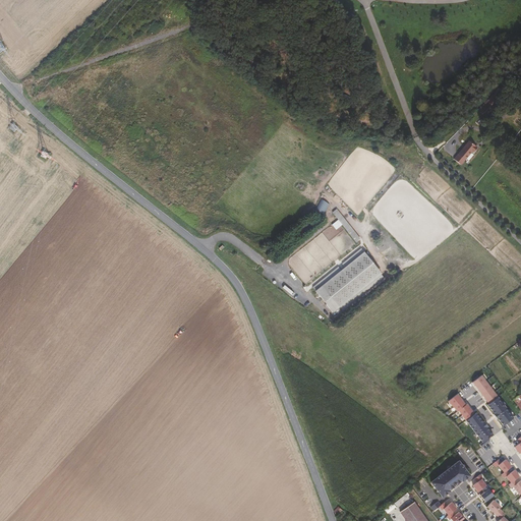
[(483,3),(479,0),(476,0),(471,8),(475,12),(483,3)]
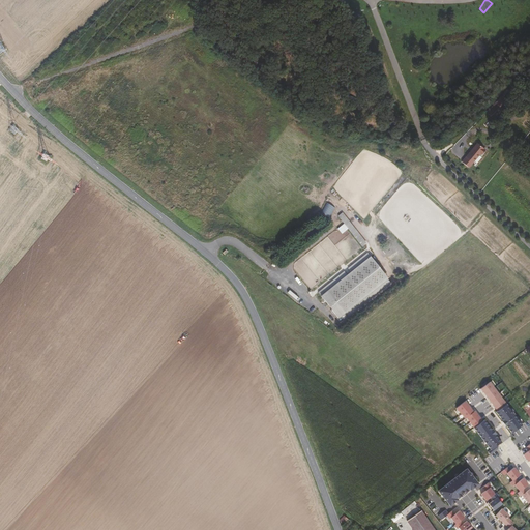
[(486,150),(477,144),(463,163),(468,167),(479,153),(481,155),(486,150)]
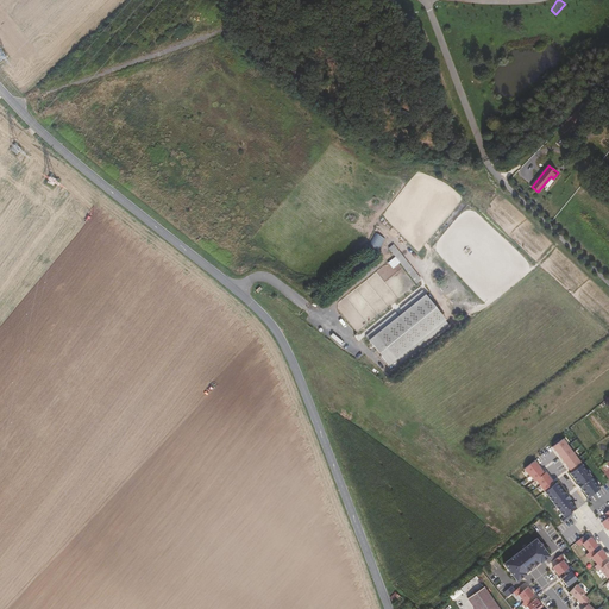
[(370,244),(380,250),(385,238),(376,232),(370,244)]
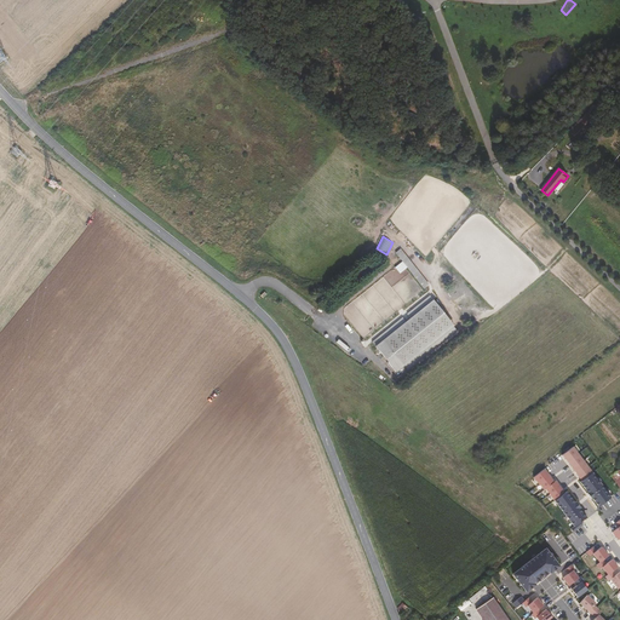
[(402,250),(399,253),(422,282),(425,279),(402,250)]
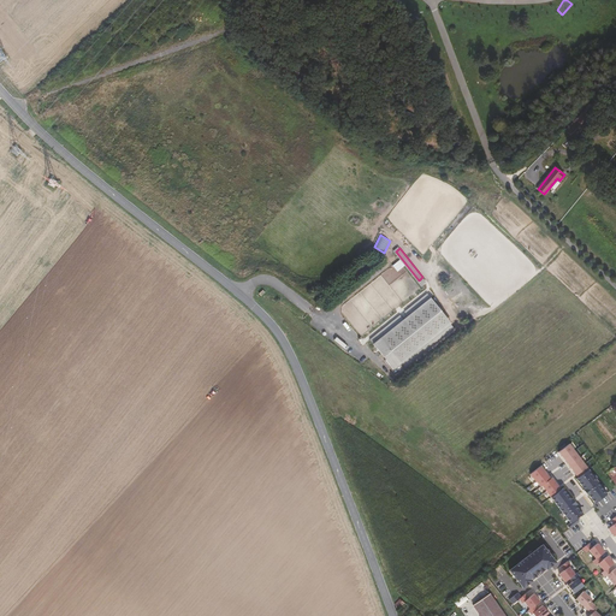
[(371,338),(395,367),(451,321),(427,291),(371,338)]
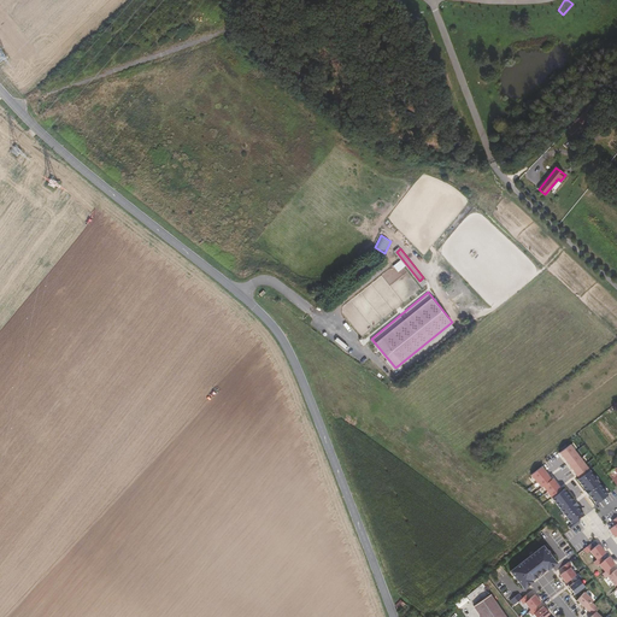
[(595,504),(607,495),(570,445),(559,453),(579,479),(577,480),(586,491),(585,491),(588,497),(589,495),(595,504)]
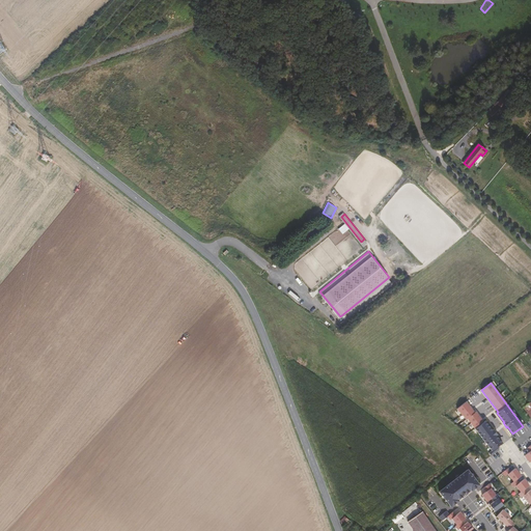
[(530,400),(522,408),(530,418),(530,400)]
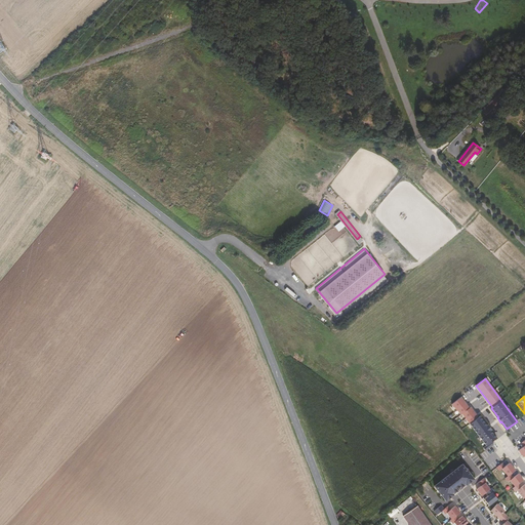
[(492,442),(496,438),(490,430),(491,430),(488,425),(487,426),(480,416),(478,417),(471,407),(469,408),(460,397),(452,404),(460,415),(462,414),(486,446),(484,448),(486,451),(494,444),(492,442)]
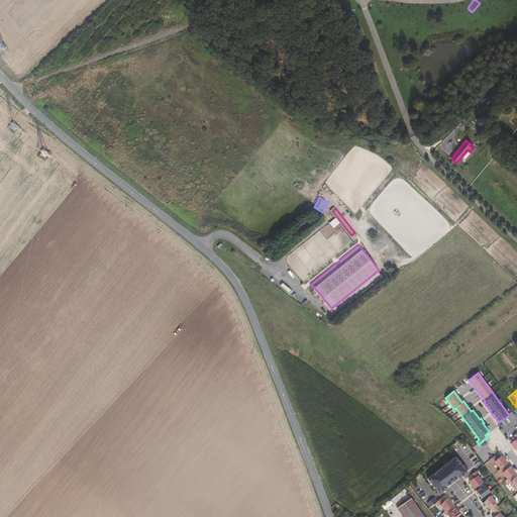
[(503,467),(508,463),(502,456),(497,459),(495,456),(490,460),(492,463),(495,461),(500,470),(503,467)]
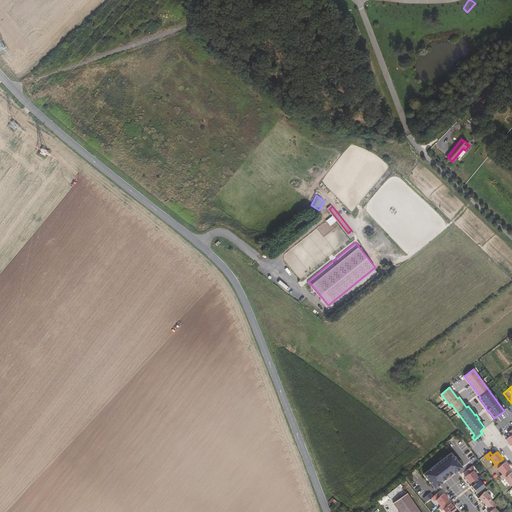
[(450,453),(423,474),(435,488),(442,483),(441,482),(454,472),(454,473),(462,467),(450,453)]
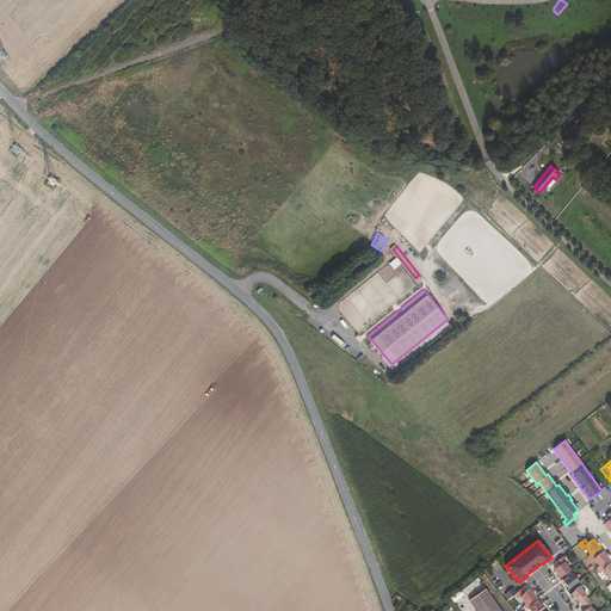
[(603,563),(609,559),(604,551),(598,556),(594,551),(591,555),(588,557),(591,561),(593,560),(599,567),(603,563)]
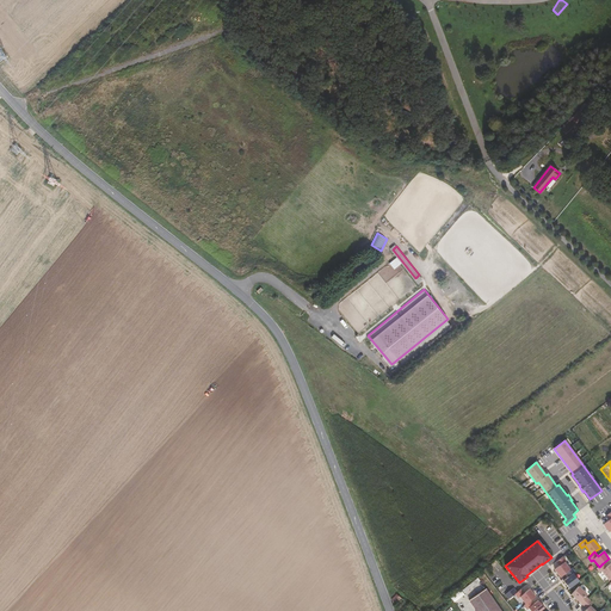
[(563,557),(557,562),(560,566),(555,571),(561,578),(566,574),(571,571),(565,562),(567,561),(563,557)]
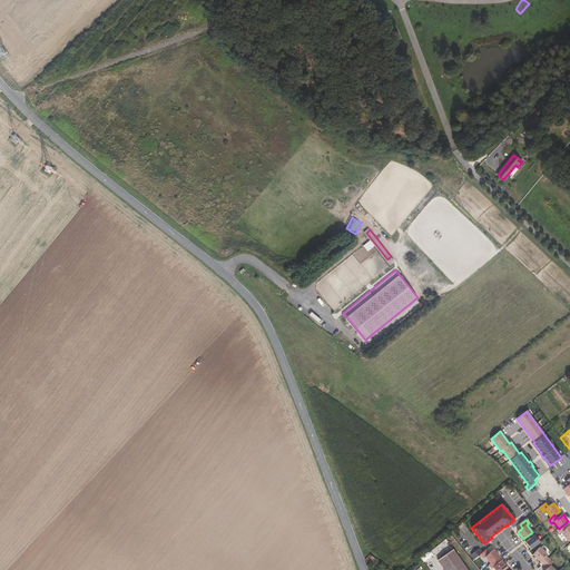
[(559,529),(557,530),(560,534),(561,533),(568,542),(569,540),(569,526),(566,529),(562,526),(559,529)]
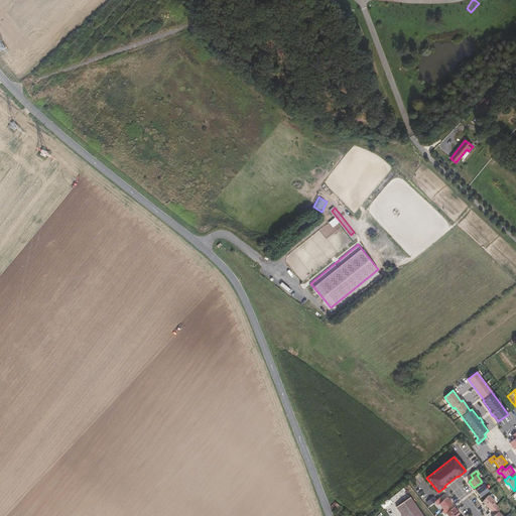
[(484,480),(482,482),(478,485),(481,488),(476,491),(481,497),(489,491),(485,485),(486,484),(484,480)]
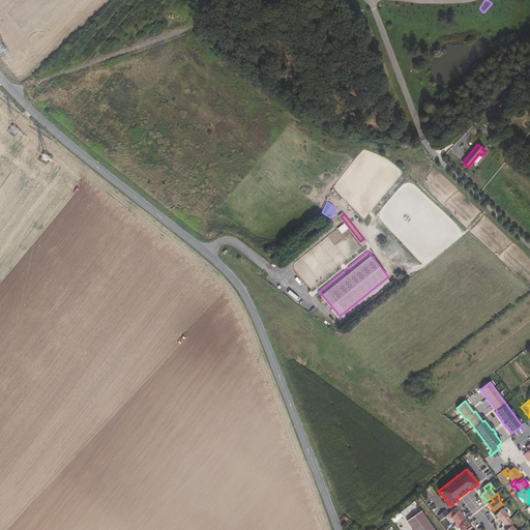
[(506,525),(511,520),(507,518),(509,516),(502,509),(496,516),(506,525)]
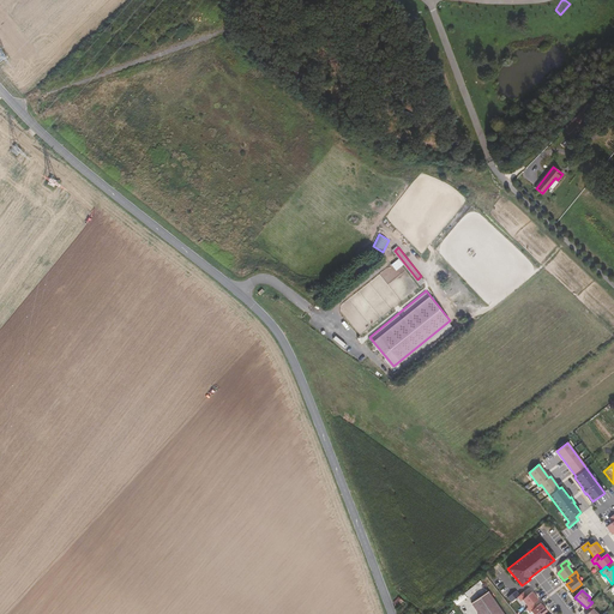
[(511,601),(519,596),(517,591),(507,596),(511,601)]
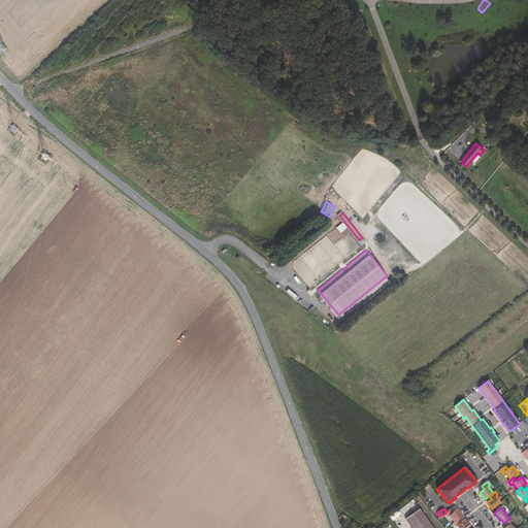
[(433,527),(420,509),(405,519),(411,527),(433,527)]
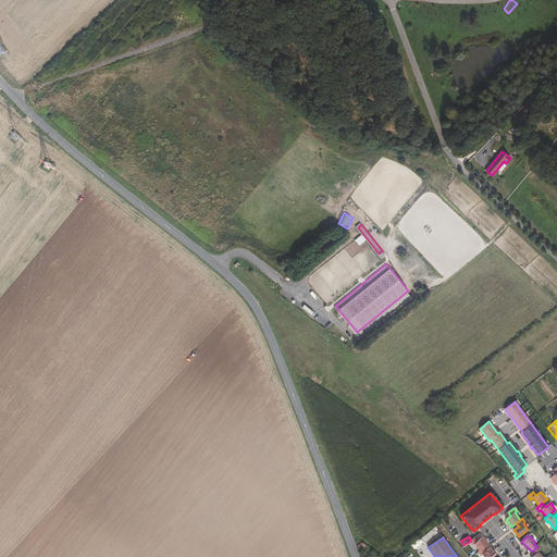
[(475,537),(470,542),(473,546),(474,544),(480,551),(484,548),(489,544),(483,537),(479,541),(475,537)]
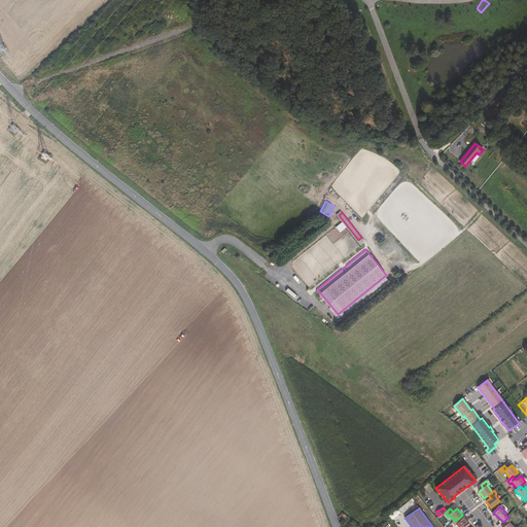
[(342,520),(348,513),(344,510),(340,514),(342,520)]
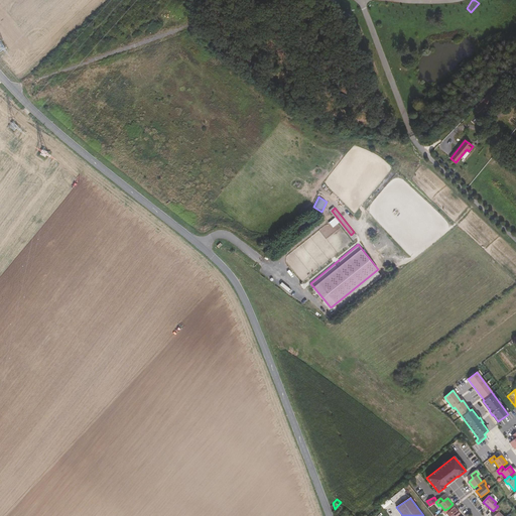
[(498,506),(493,511),(496,514),(494,515),(503,515),(499,512),(501,509),(498,506)]
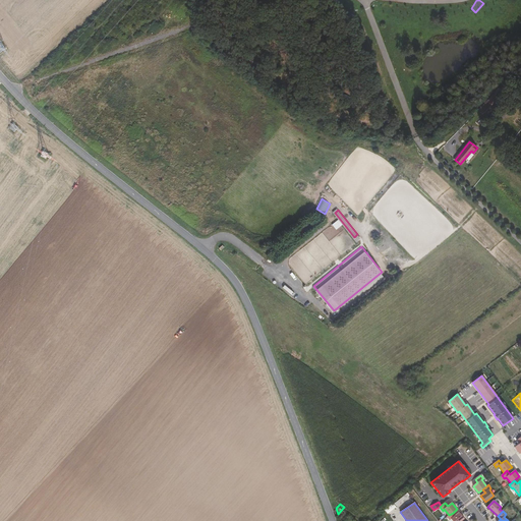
[(453,513),(449,515),(447,517),(450,520),(452,519),(453,520),(461,520),(465,519),(460,512),(455,516),(453,513)]
